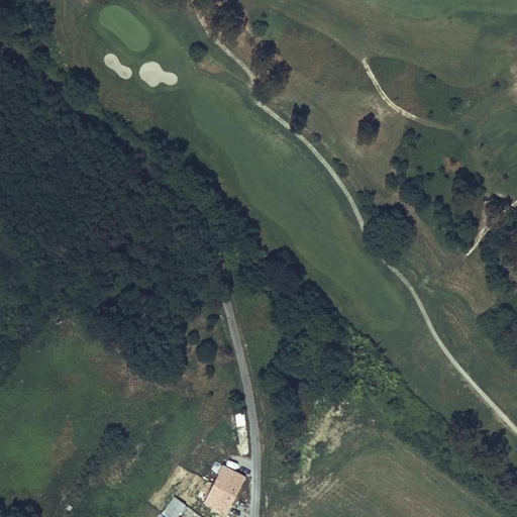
[(210,445),(203,456),(226,469),(232,456),(210,445)]
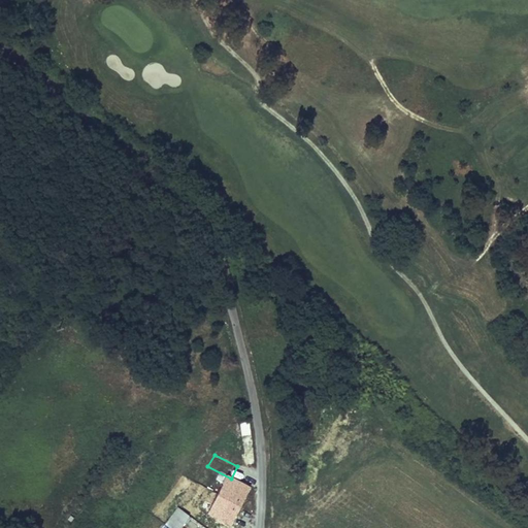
[(231,479),(207,466),(189,502),(209,513),(209,514),(230,524),(250,488),(231,479)]
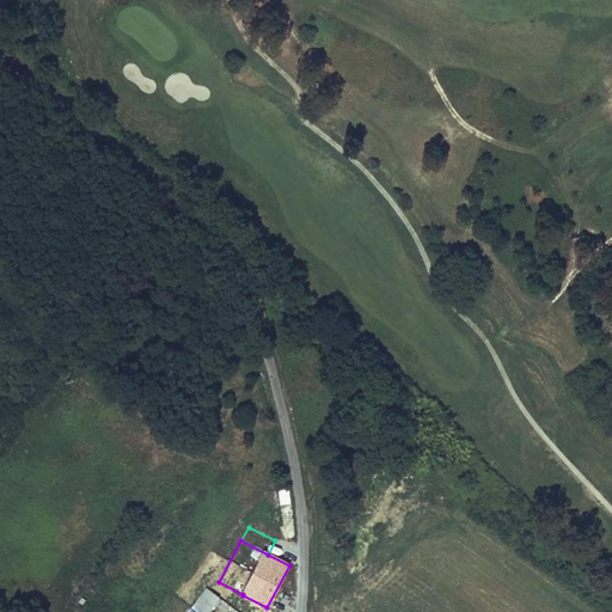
[(206,588),(201,595),(212,604),(216,597),(206,588)]
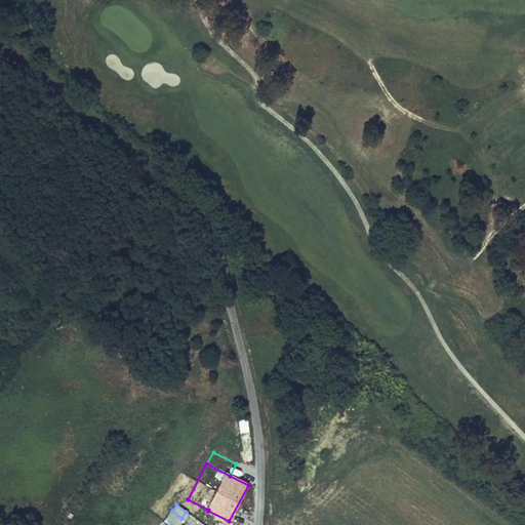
[(175,524),(182,518),(172,511),(164,522),(168,524),(175,524)]
